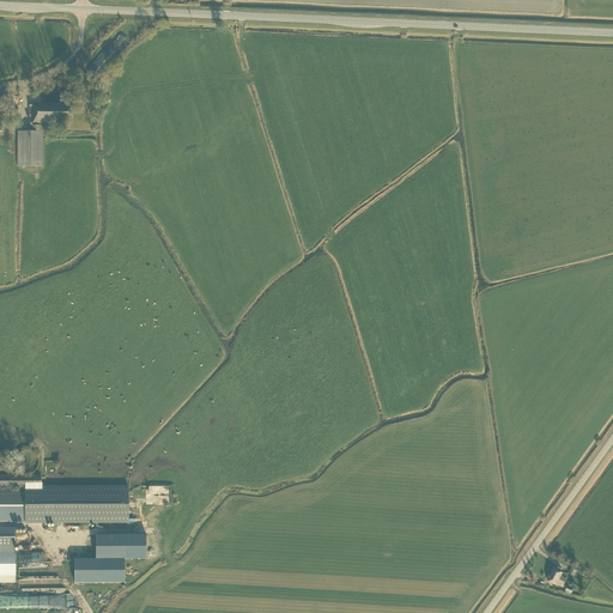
[(29,103),(29,115),(34,115),(34,125),(59,125),(59,122),(73,122),(73,104),(29,103)]
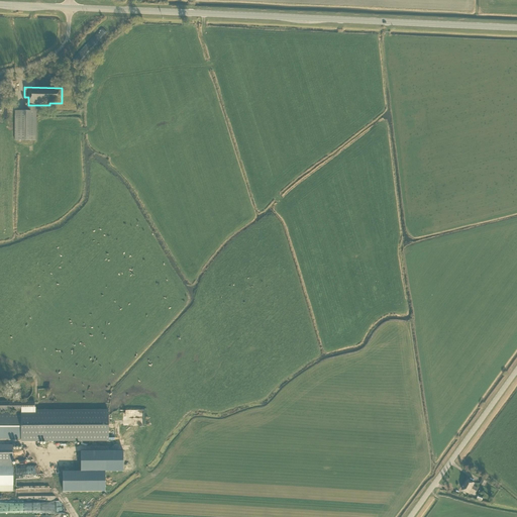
[(15,111),(15,140),(36,140),(36,106),(25,106),(25,111),(15,111)]
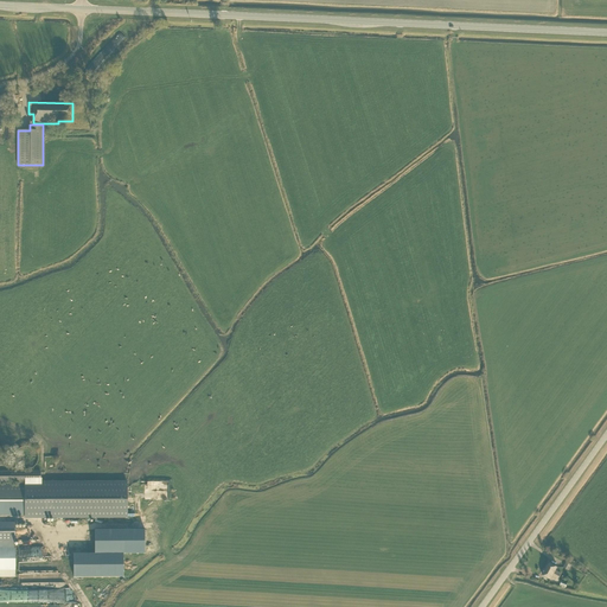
[(127,518),(126,481),(40,481),(40,472),(38,472),(14,472),(0,472),(0,515),(25,515),(25,518),(127,518)]
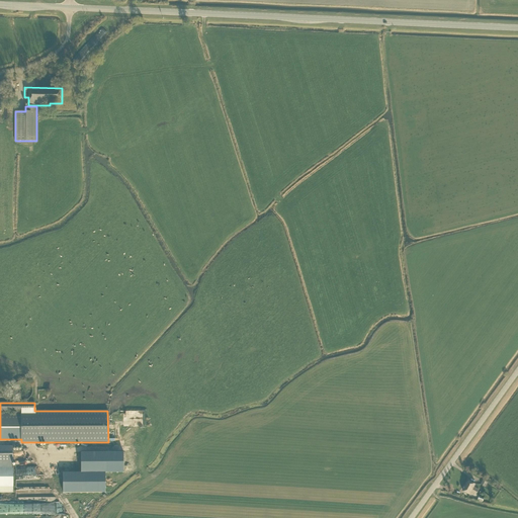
[(0,462),(13,462),(13,445),(0,445),(0,462)]
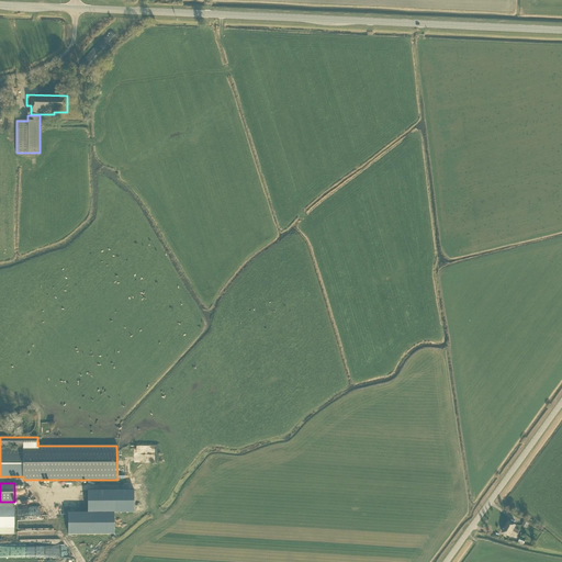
[(88,513),(68,513),(68,535),(114,535),(114,513),(134,513),(134,490),(88,491),(88,513)]
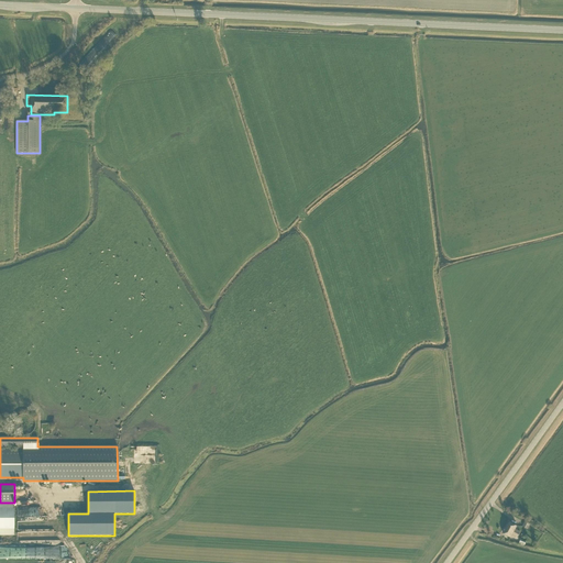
[(0,508),(0,536),(14,536),(14,508),(0,508)]
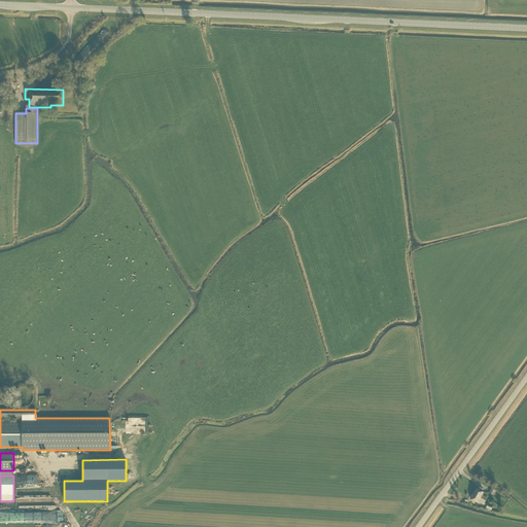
[(477,489),(473,494),(486,501),(487,498),(483,495),(484,493),(477,489)]
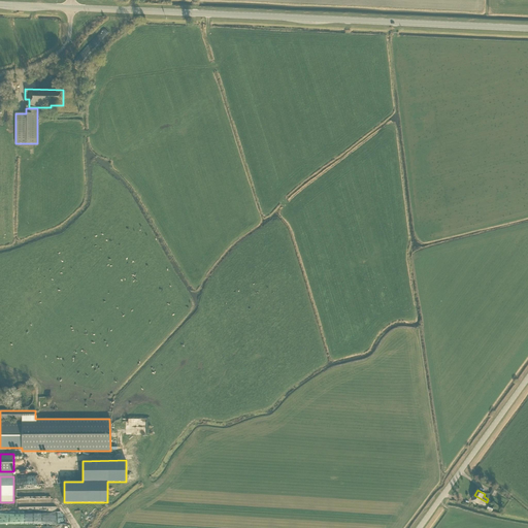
[(486,504),(487,502),(474,495),(471,500),(480,504),(481,501),(486,504)]
